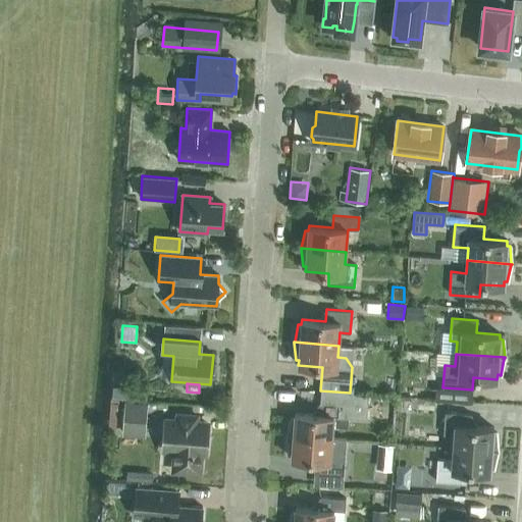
[(356,394),(350,393),(320,390),(318,415),(295,413),(295,418),(291,418),(288,434),(286,434),(286,435),(331,438),(332,426),(348,427),(348,417),(355,418),(356,394)]
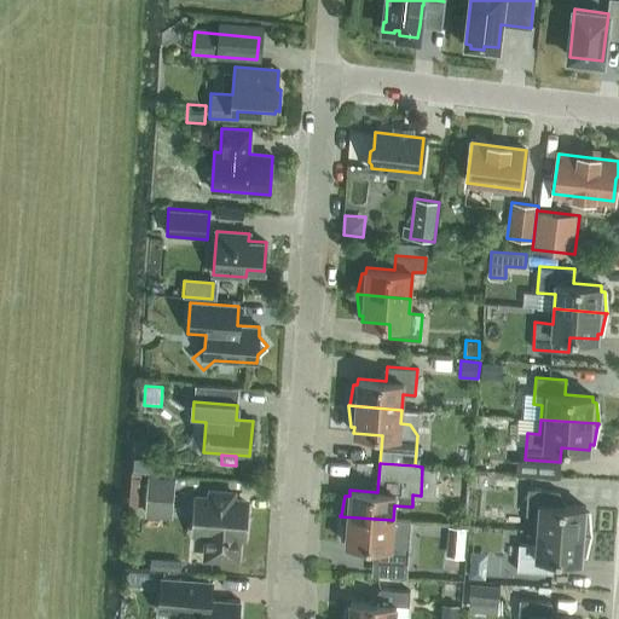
[(175,478),(148,475),(148,479),(131,478),(128,507),(144,508),(144,515),(172,518),(175,478)]
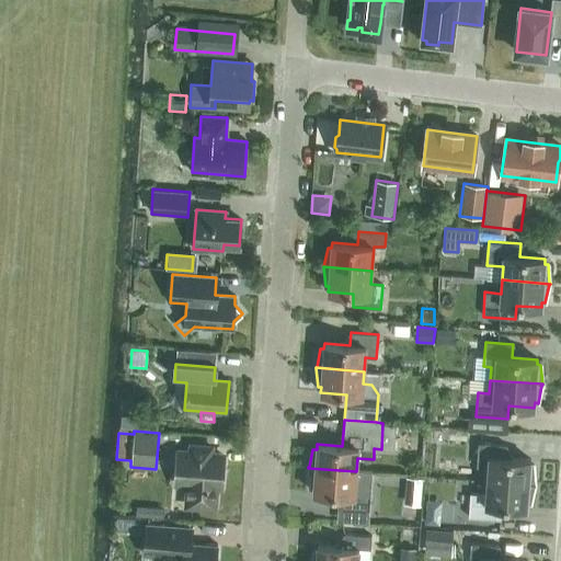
[(482,481),(535,484),(535,483),(534,465),(529,465),(530,459),(505,458),(505,445),(478,443),(476,467),(483,468),(482,481)]
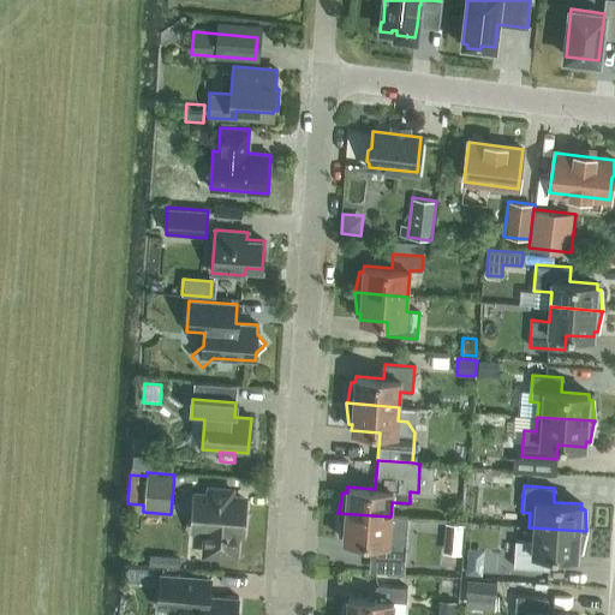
[(209,555),(234,557),(237,535),(243,535),(244,512),(242,512),(242,499),(231,497),(231,490),(208,489),(208,496),(193,495),(191,531),(212,532),(209,555)]
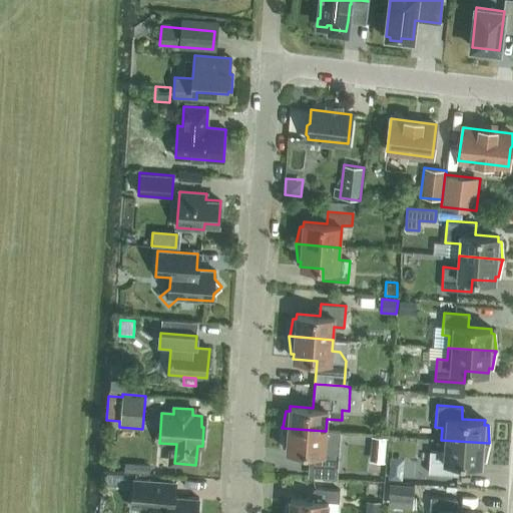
[(287,451),(310,453),(309,465),(338,467),(339,445),(325,444),(326,431),(282,428),(282,429),(283,429),(284,446),(287,446),(287,451)]
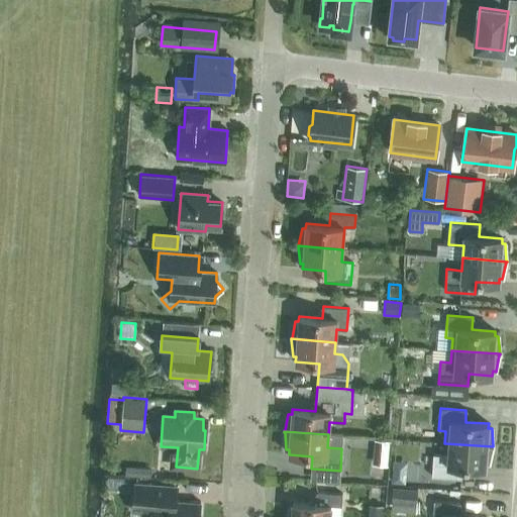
[(378,441),(376,466),(387,467),(389,442),(378,441)]
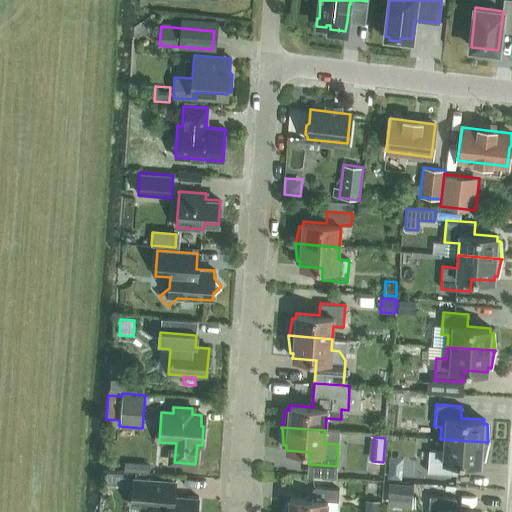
[(488,443),(488,442),(440,439),(439,451),(429,450),(427,472),(456,474),(457,462),(480,464),(481,459),(484,459),(487,443),(488,443)]
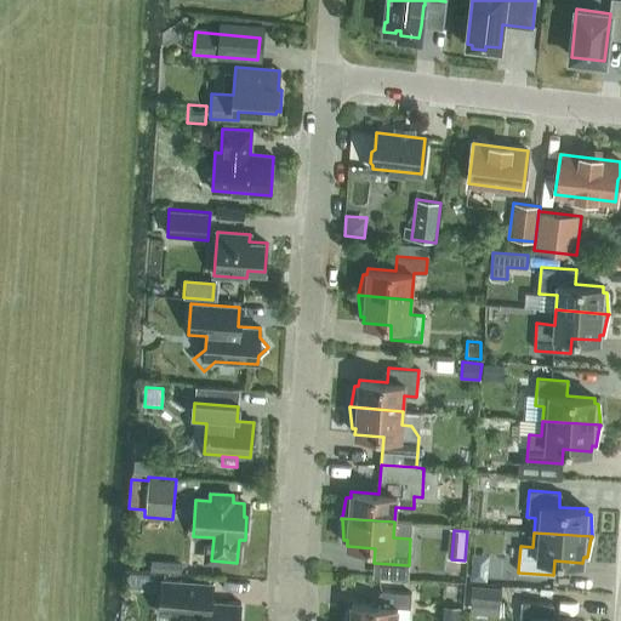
[(130,574),(129,587),(147,588),(147,575),(130,574)]
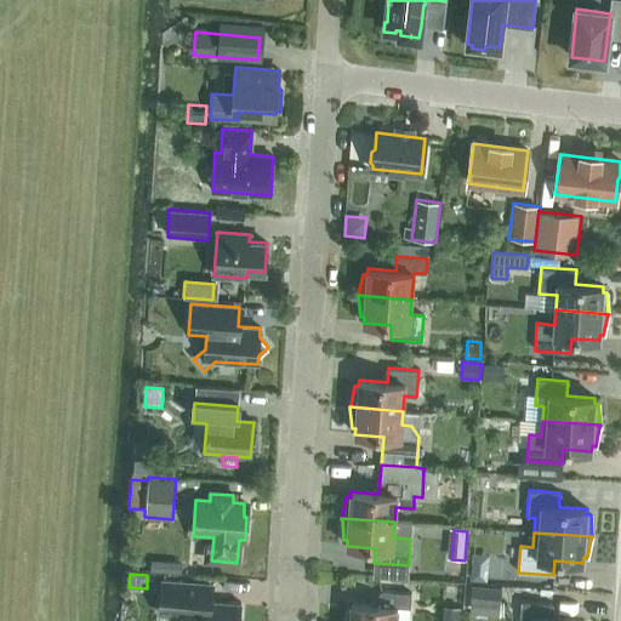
[(212,585),(161,581),(159,614),(186,616),(184,620),(238,620),(239,604),(211,602),(212,585)]
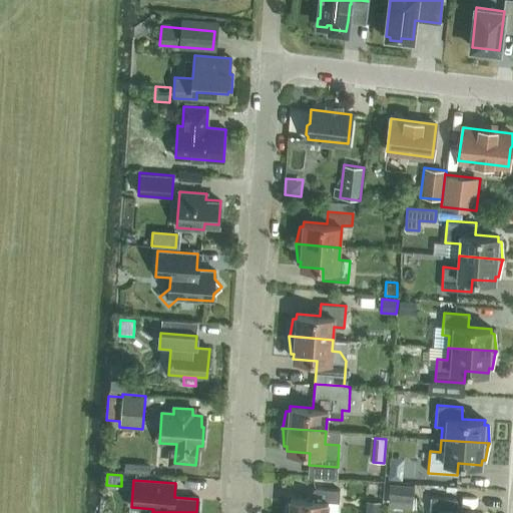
[(389,483),(388,500),(413,502),(415,485),(389,483)]
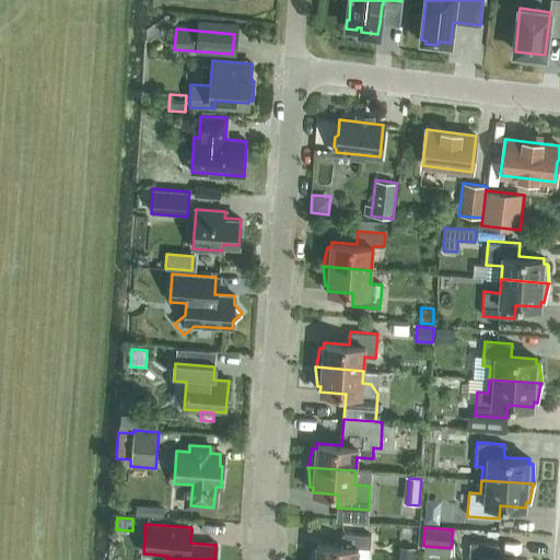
[(357,559),(358,548),(370,548),(371,535),(343,533),(342,546),(317,544),(316,549),(313,549),(310,559),(357,559)]
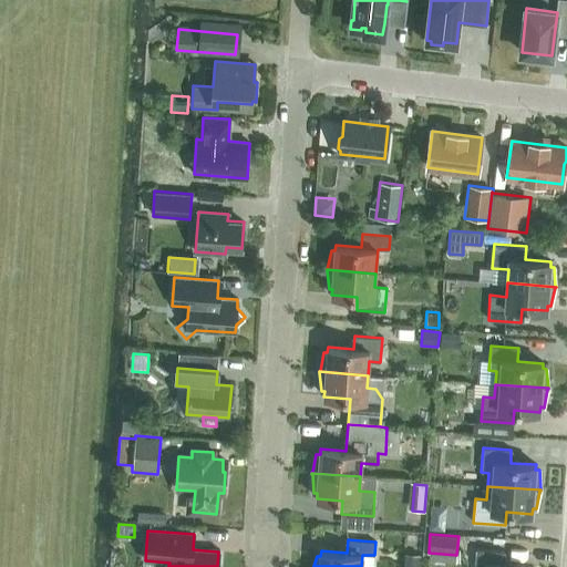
[(486,564),(485,566),(527,566),(528,566),(503,564),(504,550),(475,549),(474,563),(486,564)]
